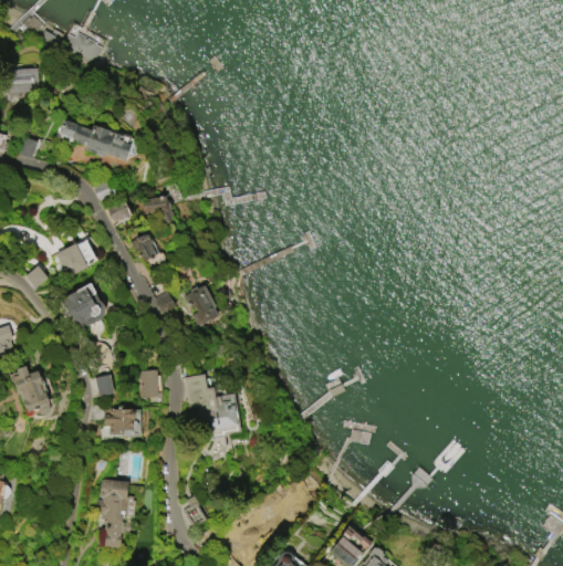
[(34,16),(44,24),(31,39),(23,31),(23,30),(20,27),(30,17),(32,18),(34,16)]
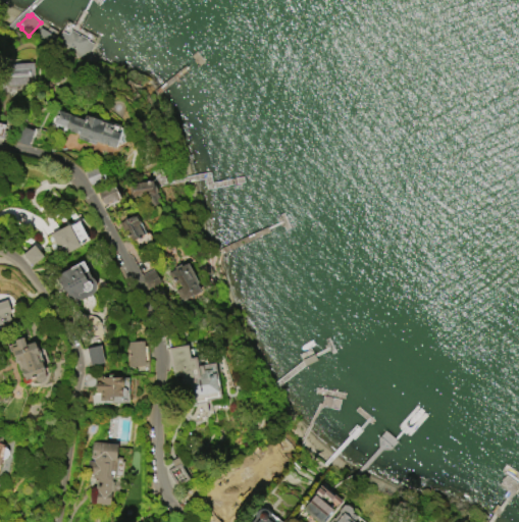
[(72,30),(91,39),(90,41),(96,44),(91,53),(85,50),(84,51),(67,42),(62,49),(38,36),(42,29),(61,39),(65,32),(70,34),(72,30)]
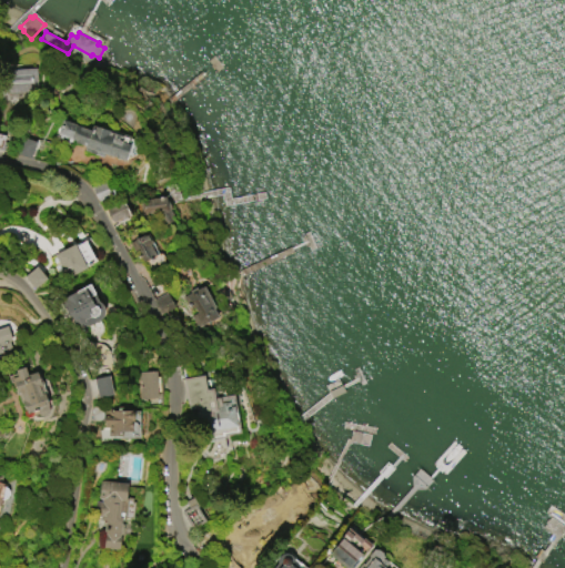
[(8,70),(38,68),(39,92),(8,93),(8,83),(8,70)]
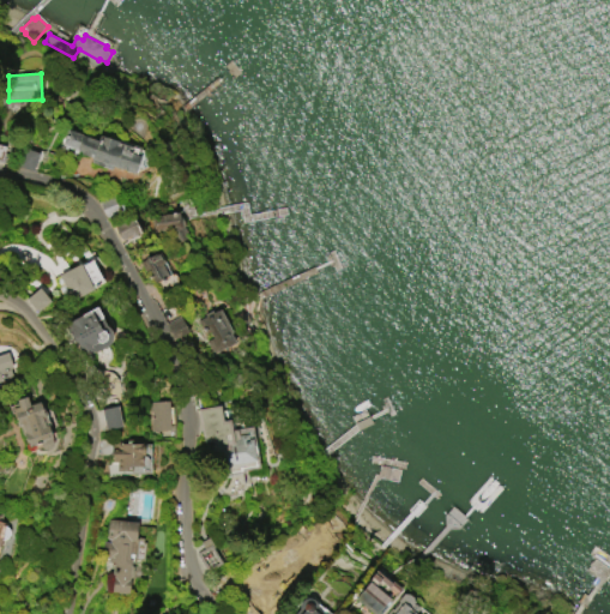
[(70,130),(103,140),(104,136),(121,140),(121,143),(128,145),(127,149),(130,149),(128,152),(143,157),(138,173),(131,169),(130,172),(112,166),(110,168),(94,162),(95,157),(83,154),(83,151),(65,145),(70,130)]
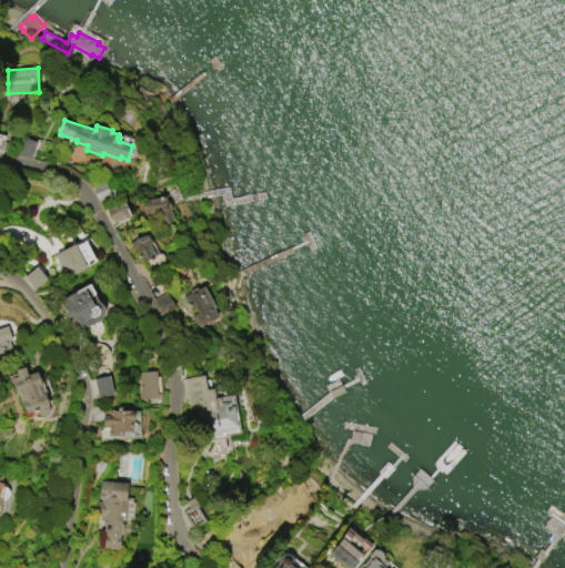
[(32,159),(18,153),(22,140),(37,145),(32,159)]
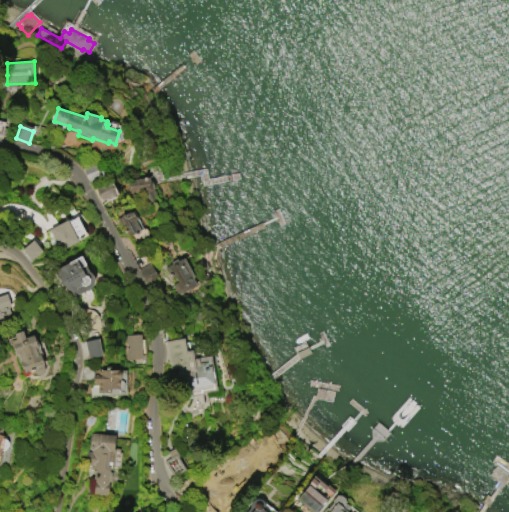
[(85,167),(100,162),(106,176),(91,182),(85,167)]
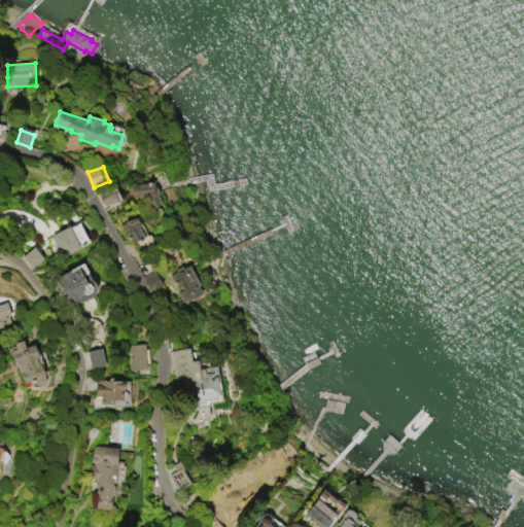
[(154,179),(162,195),(160,195),(164,204),(154,209),(148,196),(136,201),(130,187),(154,179)]
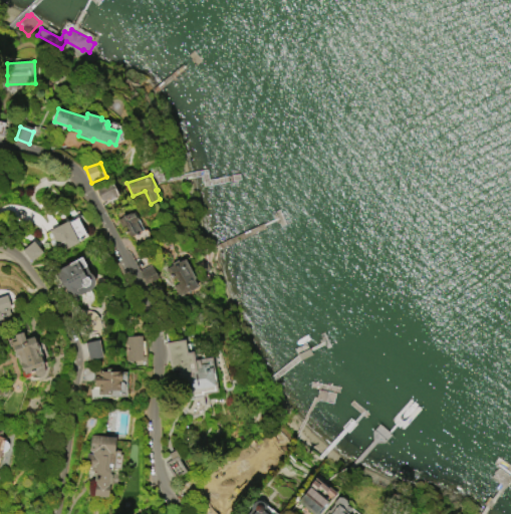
[(111,181),(118,196),(106,202),(99,187),(111,181)]
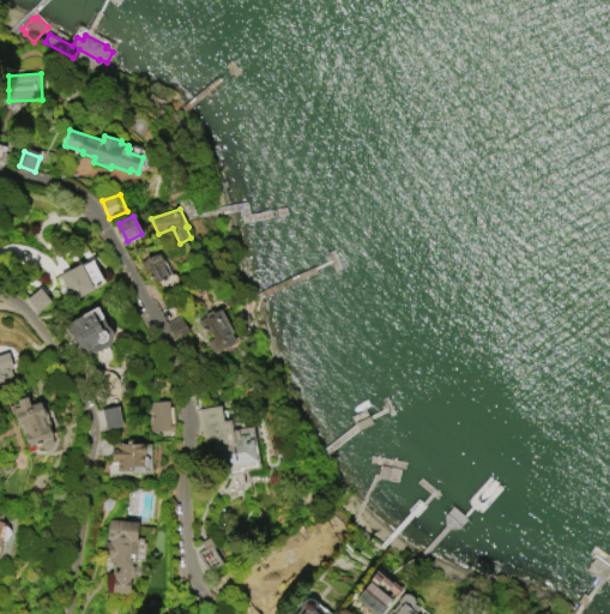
[(171,276),(153,284),(143,263),(161,253),(165,264),(171,276)]
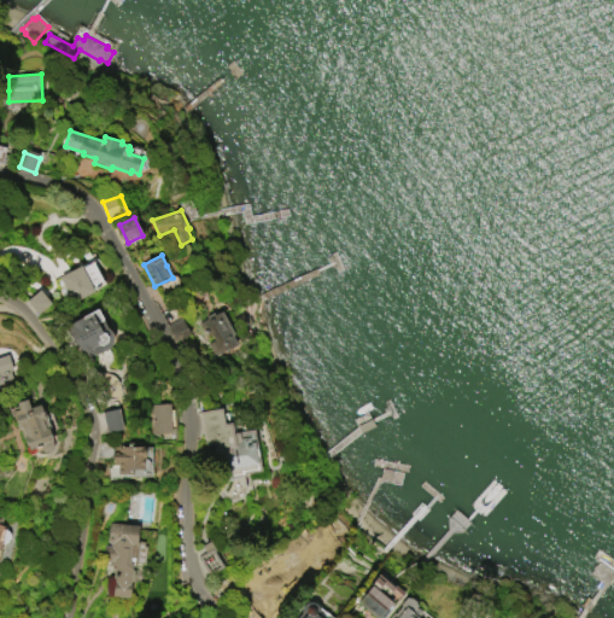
[(62,278),(82,266),(93,284),(92,284),(95,291),(75,303),(62,278)]
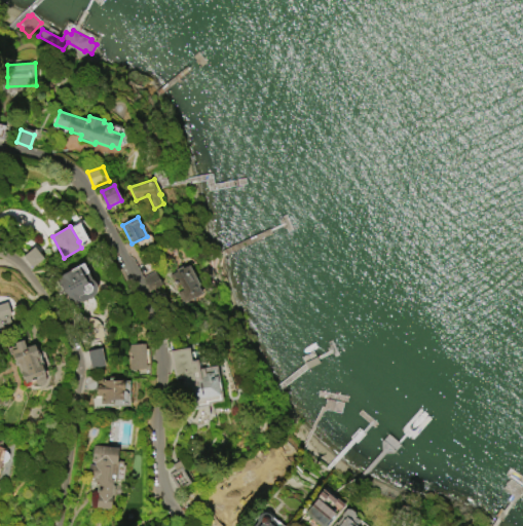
[(25,256),(36,247),(45,258),(34,267),(25,256)]
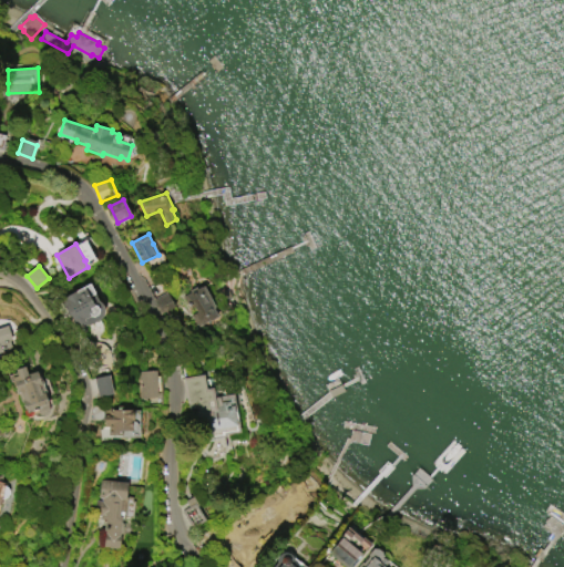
[(62,299),(91,285),(105,307),(105,311),(105,315),(103,318),(86,327),(84,322),(78,326),(70,310),(69,311),(62,299)]
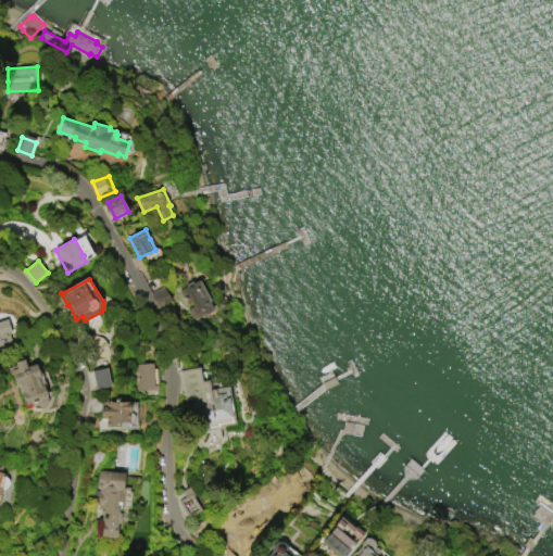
[(201,280),(212,300),(211,301),(215,310),(196,320),(180,291),(201,280)]
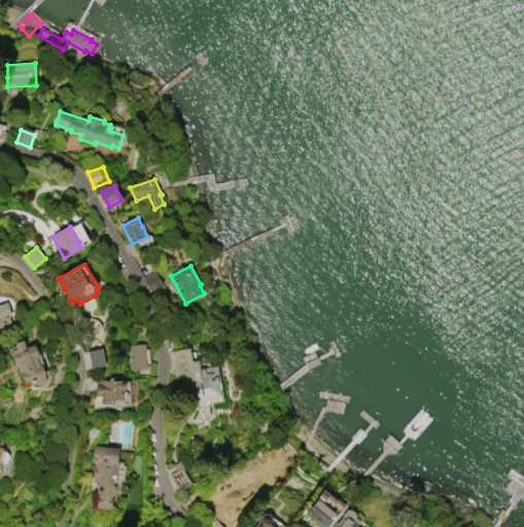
[(145,279),(156,273),(164,285),(152,291),(145,279)]
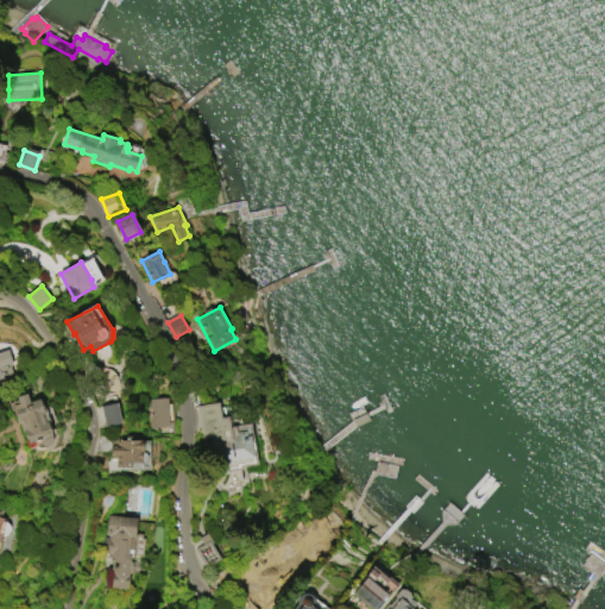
[(0,352),(10,350),(16,366),(13,368),(16,375),(4,378),(0,368),(0,352)]
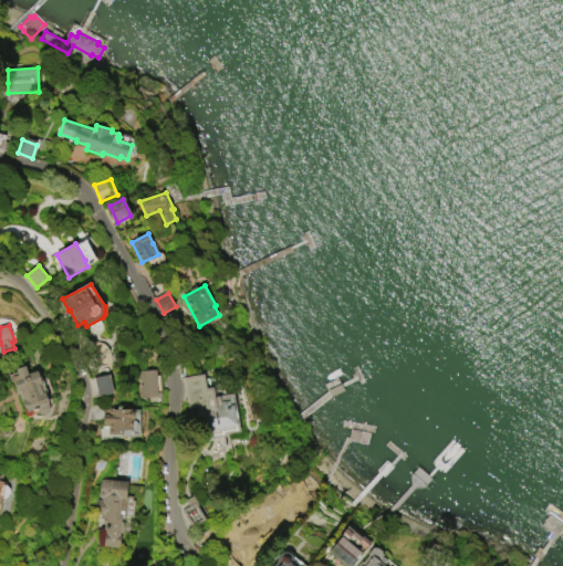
[(40,374),(51,409),(50,412),(48,415),(44,416),(42,413),(40,412),(39,409),(29,411),(22,391),(19,392),(14,377),(19,376),(17,368),(27,366),(30,377),(40,374)]
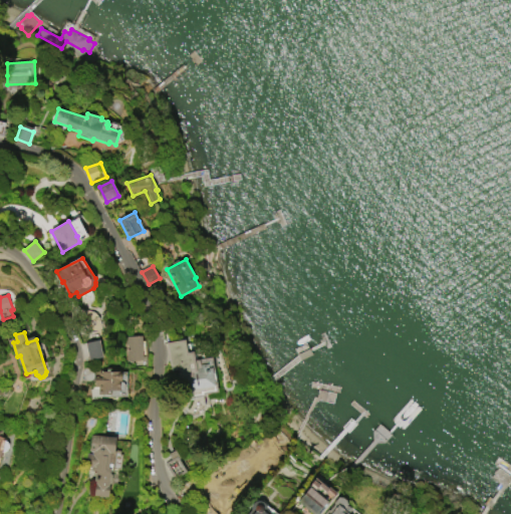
[(143,335),(144,360),(128,360),(126,336),(143,335)]
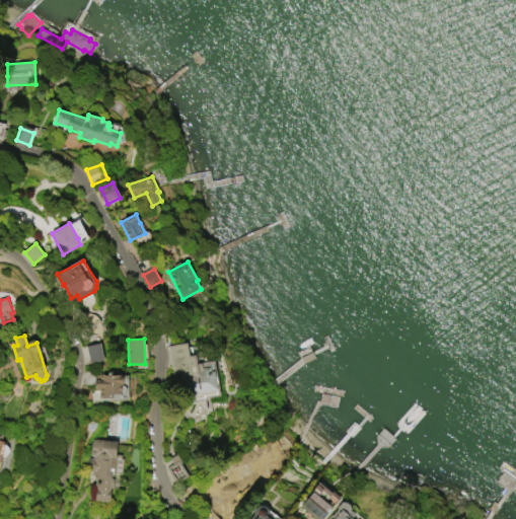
[(86,346),(101,343),(105,362),(90,365),(86,346)]
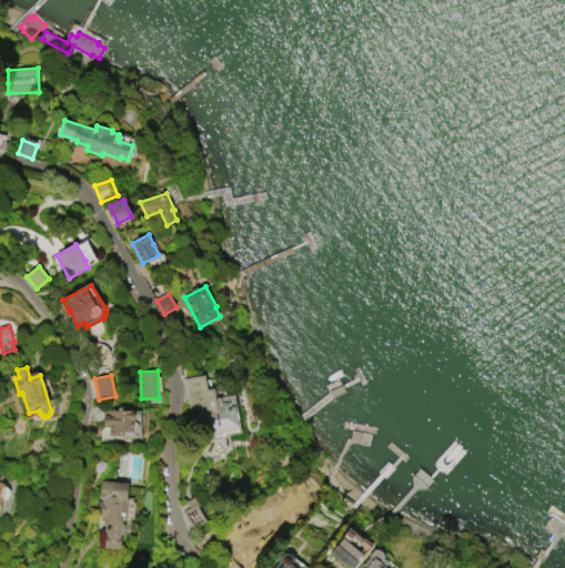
[(187,378),(205,375),(208,389),(214,388),(215,397),(235,394),(241,430),(213,435),(212,427),(203,428),(201,413),(203,413),(202,405),(191,407),(187,378)]
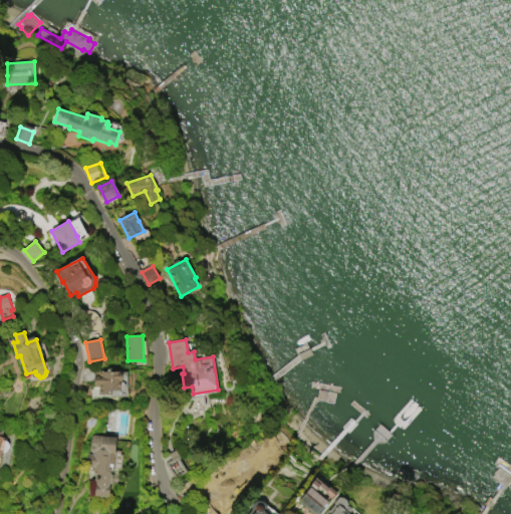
[(85,368),(95,367),(95,375),(96,380),(85,381),(85,376),(85,368)]
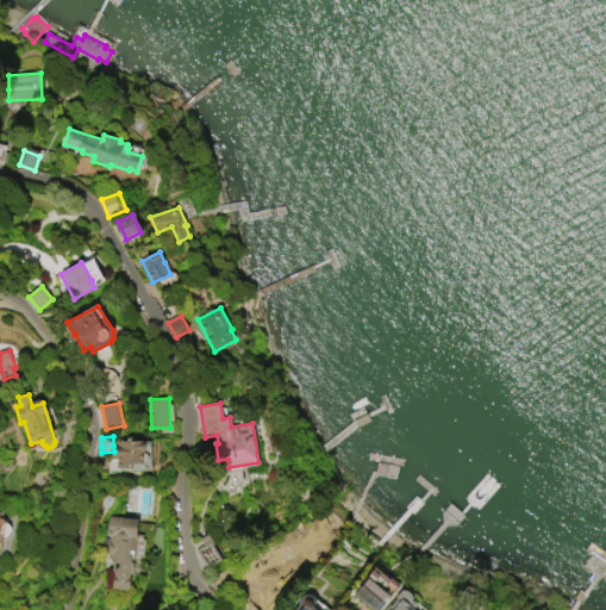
[(145,440),(145,446),(145,453),(143,453),(144,466),(130,467),(130,468),(124,470),(119,468),(118,458),(114,458),(114,448),(119,448),(119,446),(119,441),(145,440)]
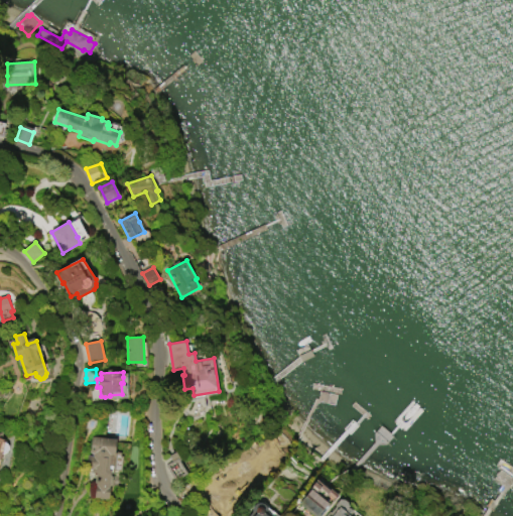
[(94,436),(118,439),(116,455),(113,455),(110,477),(112,477),(112,478),(113,479),(112,486),(112,489),(111,489),(110,498),(98,497),(98,496),(96,496),(98,484),(97,484),(97,481),(100,482),(101,475),(93,474),(94,470),(87,470),(89,456),(91,456),(94,436)]
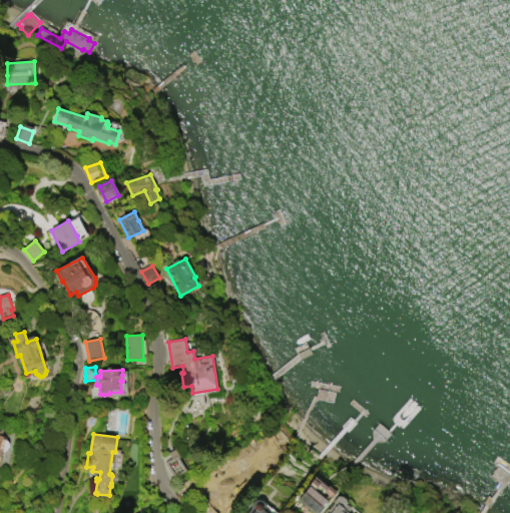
[(220,504),(217,499),(215,500),(212,493),(211,494),(209,493),(206,487),(212,483),(209,477),(216,473),(215,471),(224,466),(223,464),(227,463),(229,463),(231,466),(229,467),(235,477),(242,474),(247,483),(237,489),(228,493),(231,498),(220,504)]
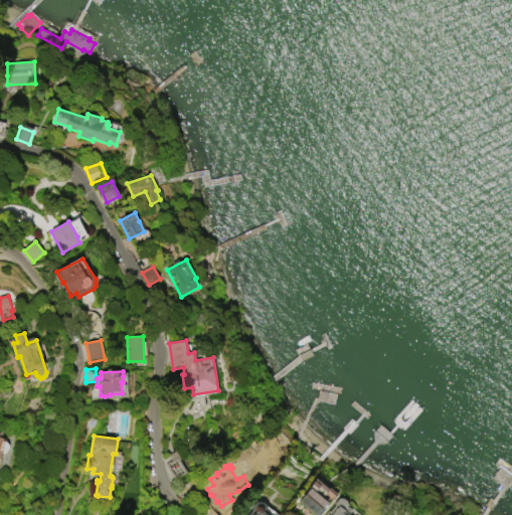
[(319,477),(339,494),(336,498),(329,502),(318,514),(314,514),(300,503),(312,488),(311,487),(315,482),(319,477)]
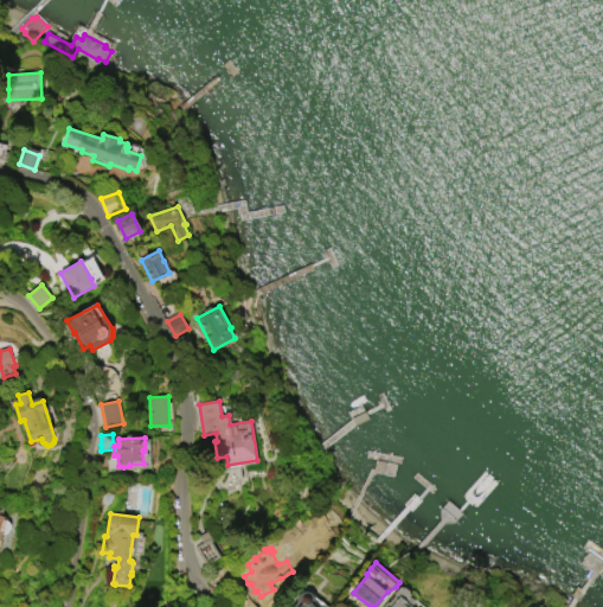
[(390,606),(397,596),(395,595),(401,587),(405,587),(411,590),(411,595),(411,598),(416,600),(416,604),(414,606),(390,606)]
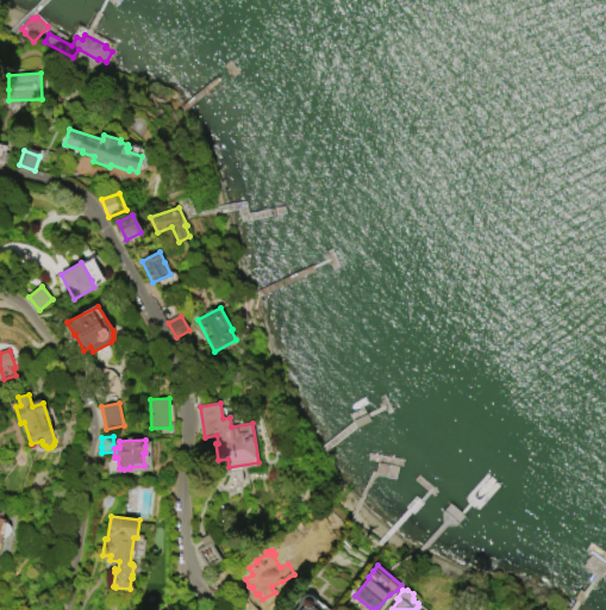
[(300,609),(305,605),(303,603),(306,599),(310,599),(312,602),(313,604),(312,607),(317,609),(300,609)]
